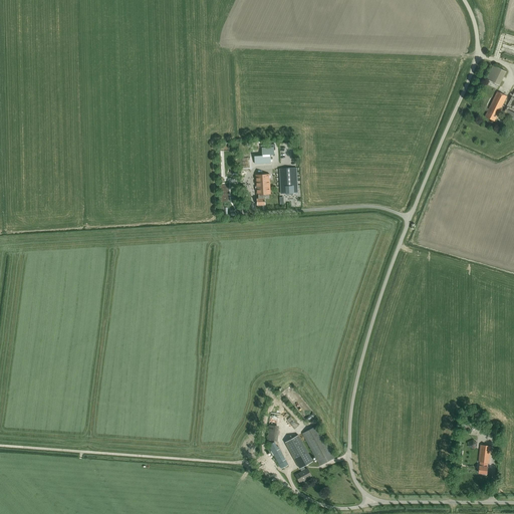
[(499,85),(506,72),(493,65),(486,79),(499,85)]
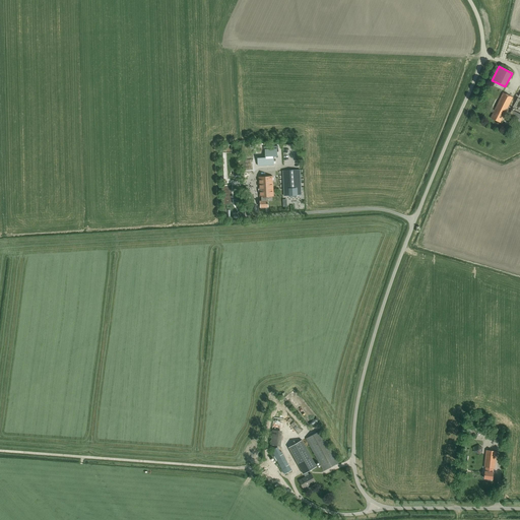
[(491,118),(500,123),(513,98),(503,92),(491,118)]
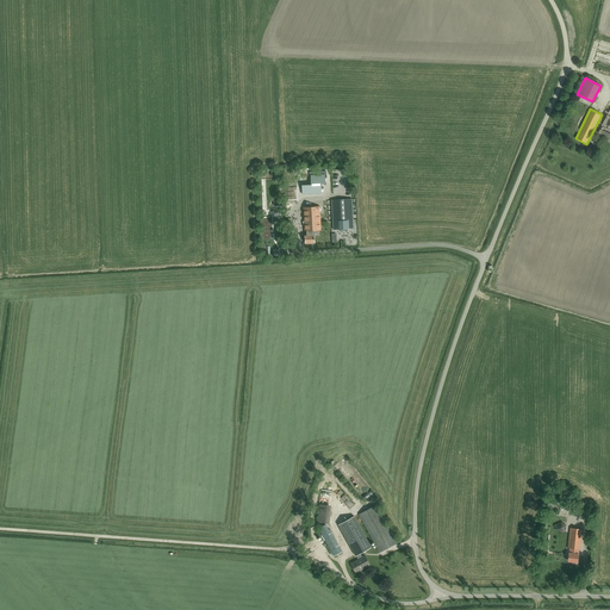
[(596,136),(609,143),(609,134),(599,129),(596,136)]
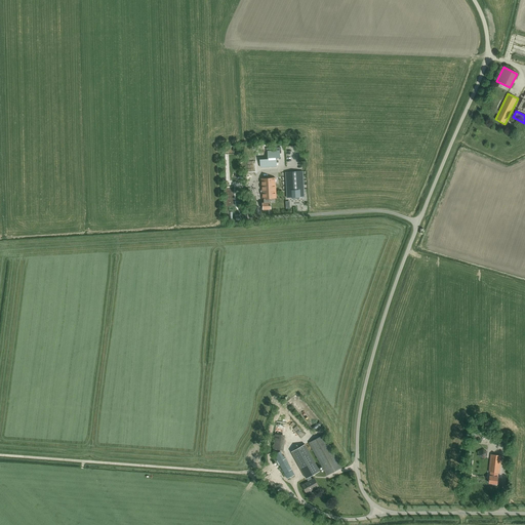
[(280,151),(268,151),(268,160),(260,161),(260,167),(277,166),(276,158),(280,157),(280,151)]
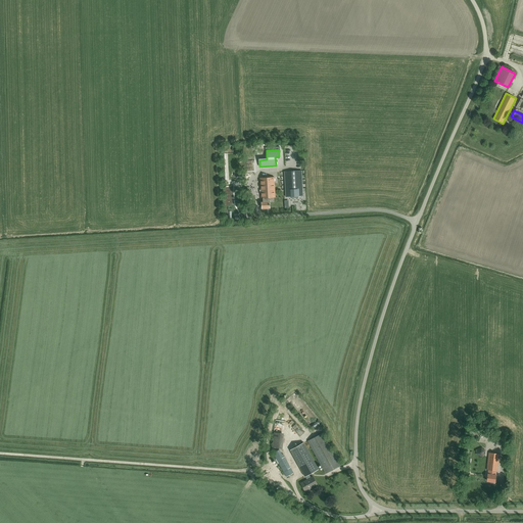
[(302,196),(301,171),(284,172),(286,197),(291,197),(291,198),(298,198),(298,196),(302,196)]
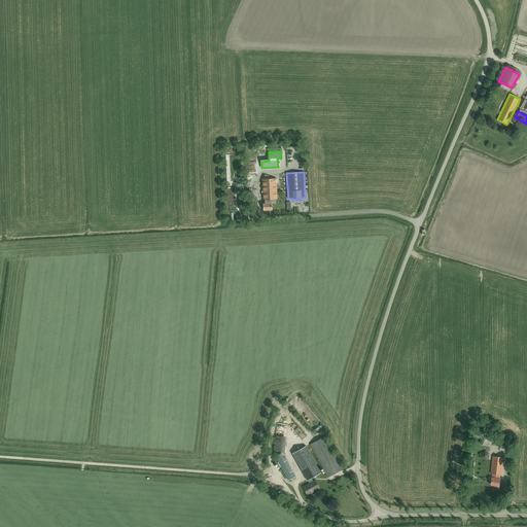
[(265,204),(264,204),(264,210),(272,210),(272,203),(272,200),(277,199),(276,178),(261,179),(262,200),(265,200),(265,204)]
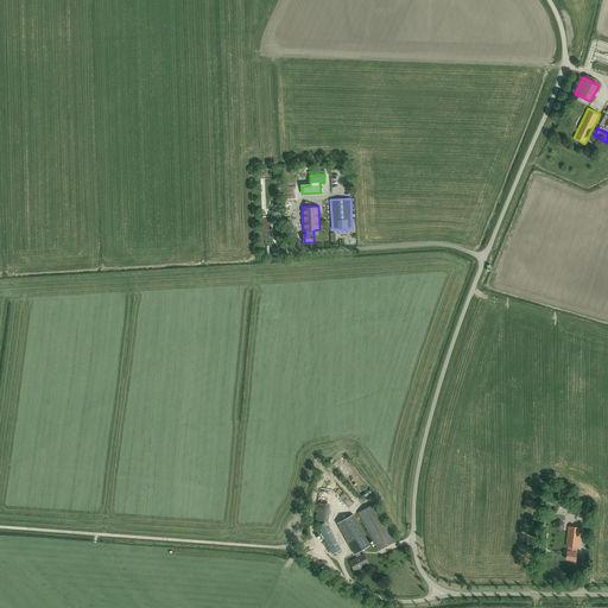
[(360,488),(367,483),(352,461),(346,464),(360,488)]
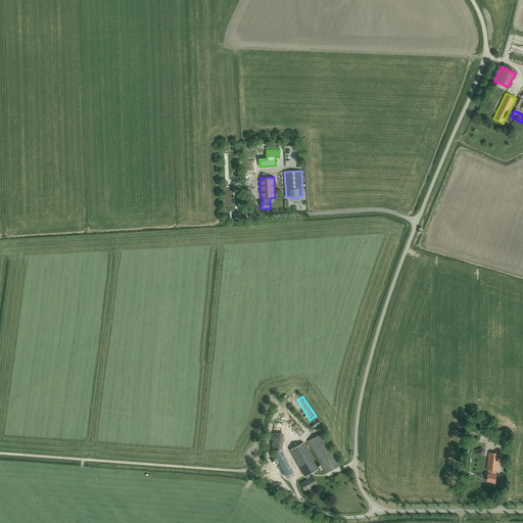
[(471,417),(469,427),(477,428),(478,418),(471,417)]
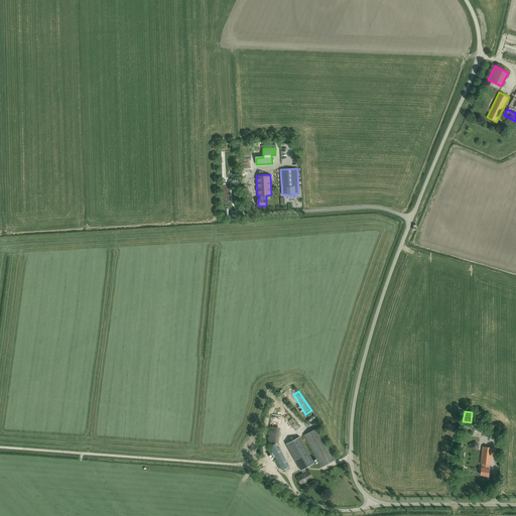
[(286,419),(299,429),(303,423),(288,412),(284,416),(282,415),(279,419),(284,422),(286,419)]
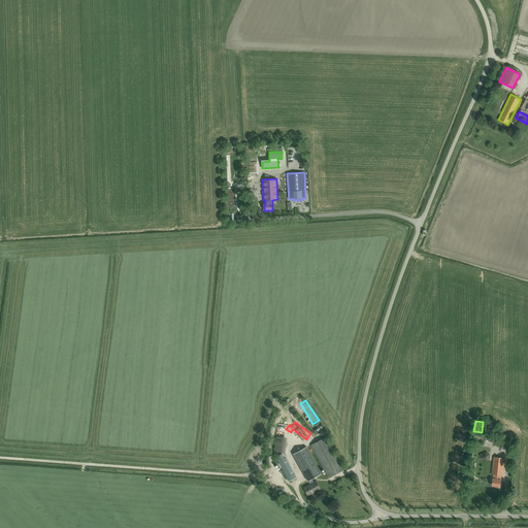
[(483,436),(475,435),(474,447),(481,448),(483,436)]
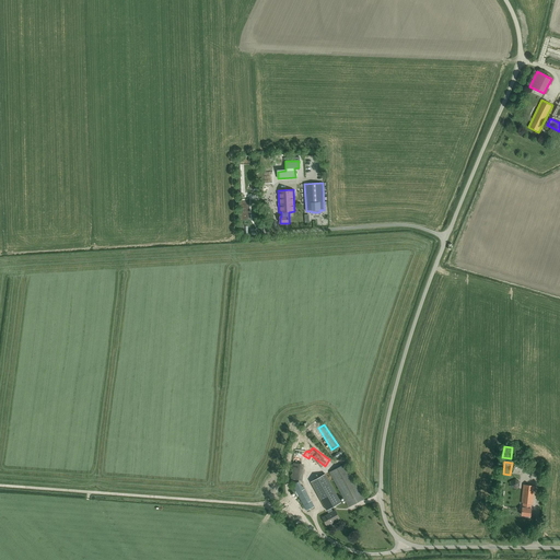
[(329,473),(349,508),(365,499),(346,464),(329,473)]
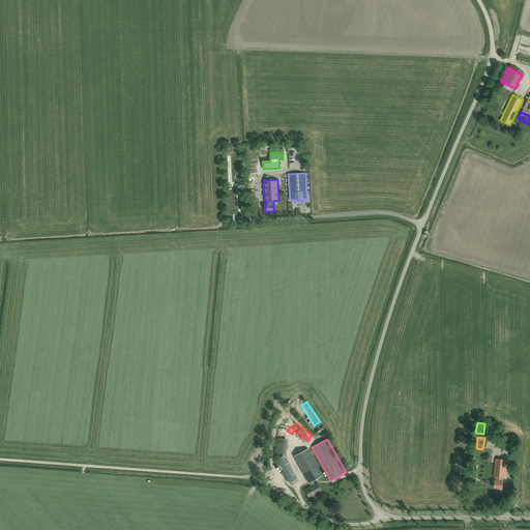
[(513,449),(514,441),(498,439),(497,448),(513,449)]
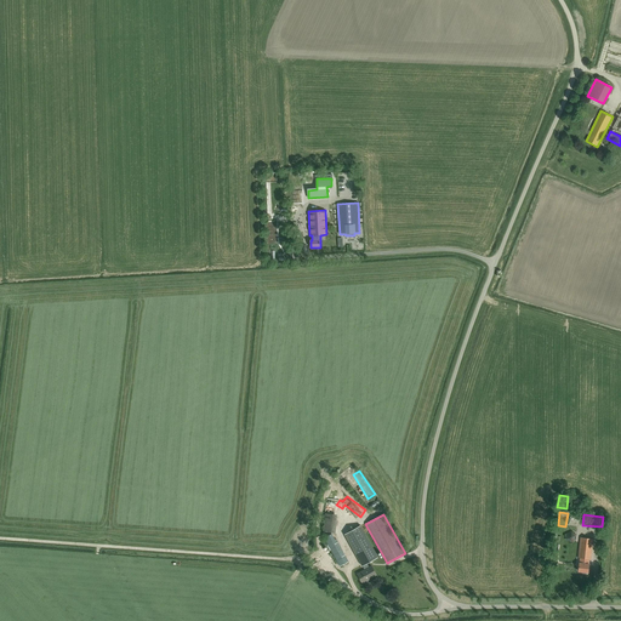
[(337,520),(328,519),(326,530),(337,531),(337,520)]
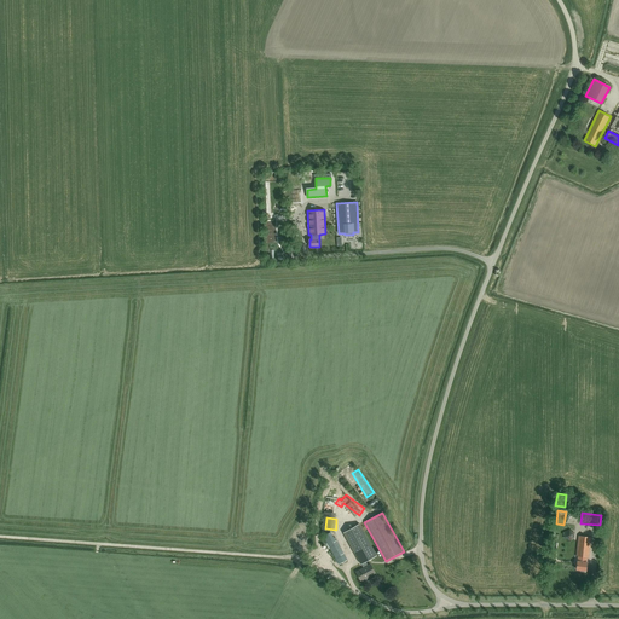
[(368,566),(366,562),(377,556),(359,524),(343,533),(362,565),(364,568),(357,572),(362,582),(375,573),(370,565),(368,566)]
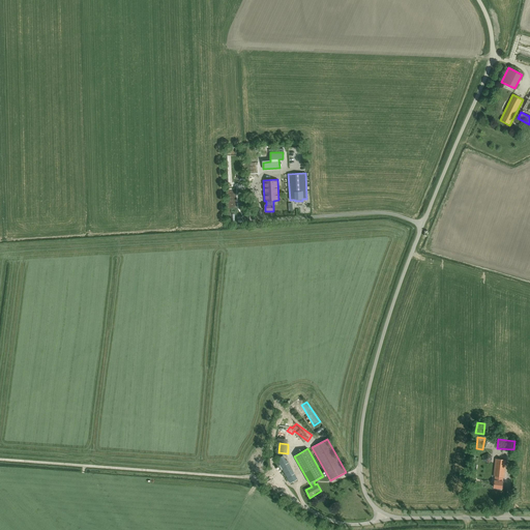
[(489,457),(488,458),(489,461),(496,458),(493,450),(487,452),(489,457)]
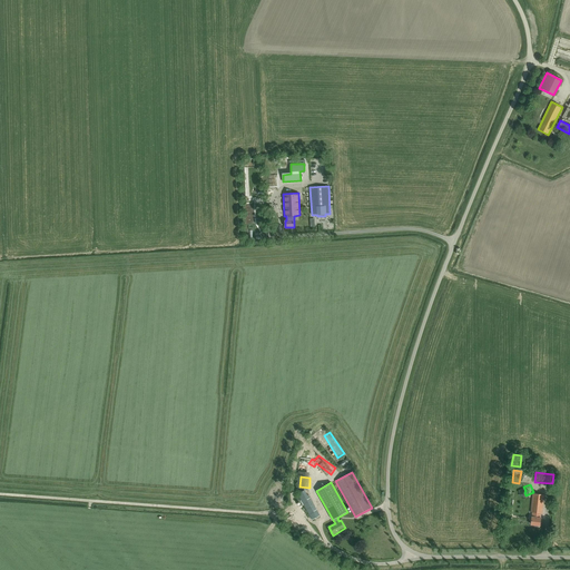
[(533,493),(531,512),(532,512),(541,513),(542,513),(544,494),(533,493)]
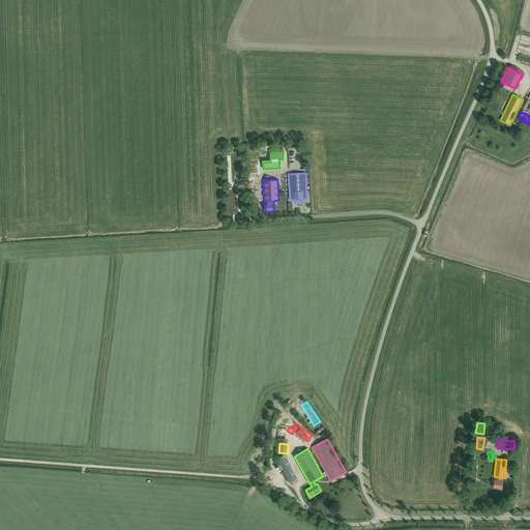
[(280,464),(290,483),(297,479),(287,460),(280,464)]
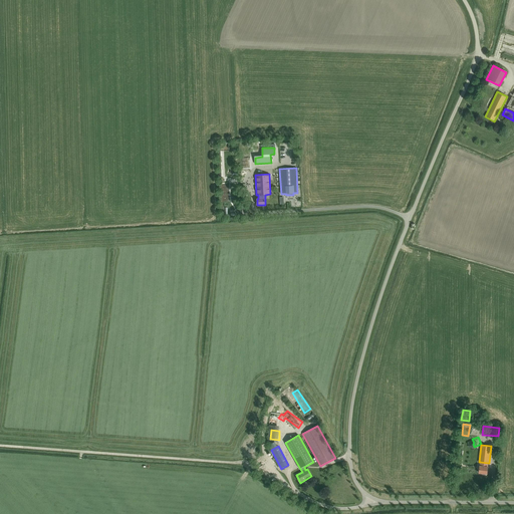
[(479,466),(479,473),(483,474),(483,475),(486,475),(486,474),(487,467),(488,463),(480,462),(479,466)]
